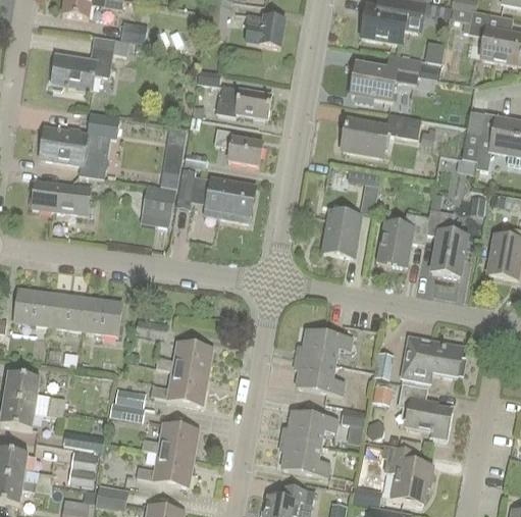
[(121,9),(123,0),(63,0),(61,14),(88,18),(90,4),(121,9)]
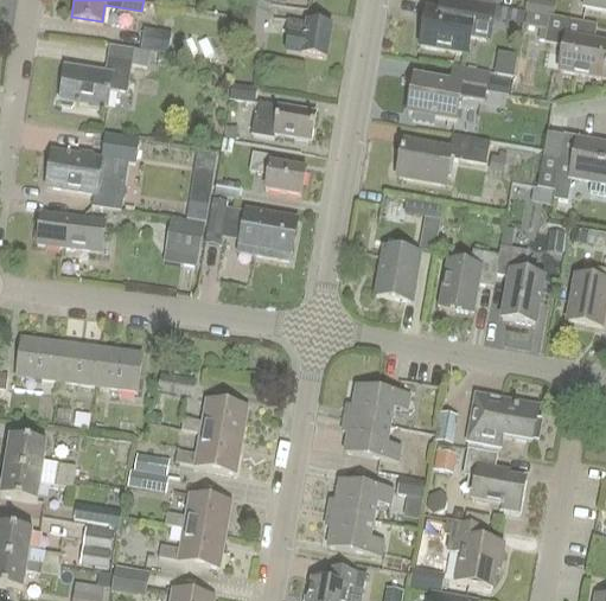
[(426,5),(419,43),(466,51),(469,37),(486,40),(490,25),(491,16),(493,2),(479,0),(458,0),(457,10),(426,5)]
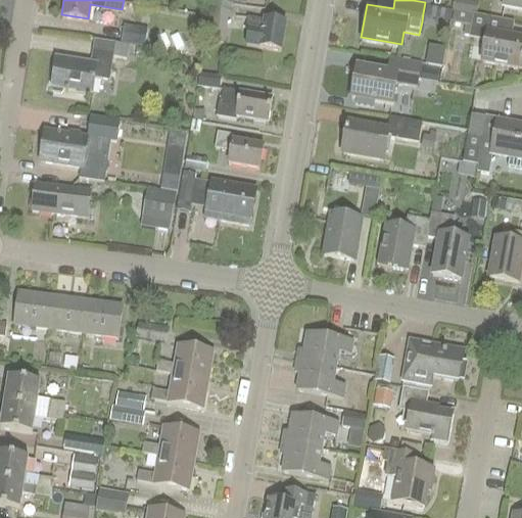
[(476,11),(478,0),(453,0),(452,6),(473,10),(476,11)]
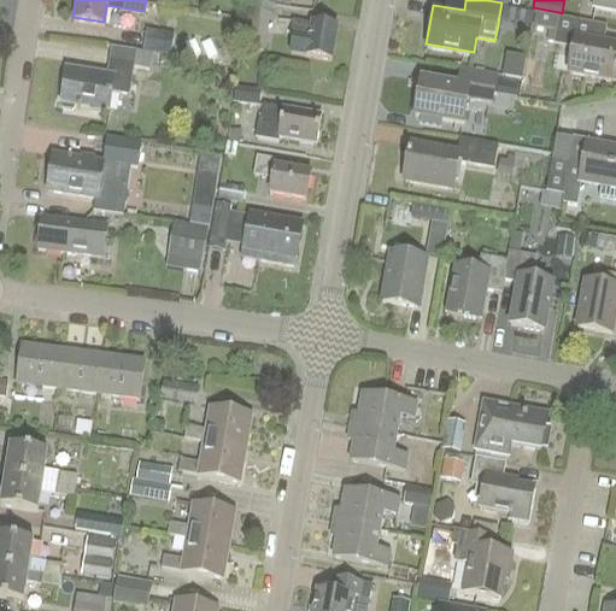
[(535,9),(533,22),(544,23),(547,11),(535,9)]
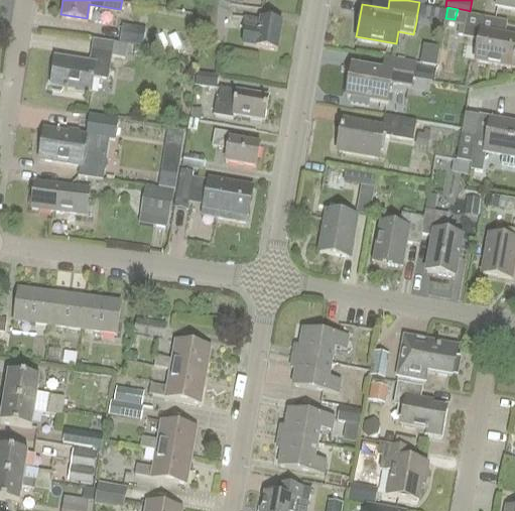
[(470,11),(467,10),(463,33),(479,36),(475,57),(514,65),(514,64),(514,34),(504,32),(507,18),(470,11)]
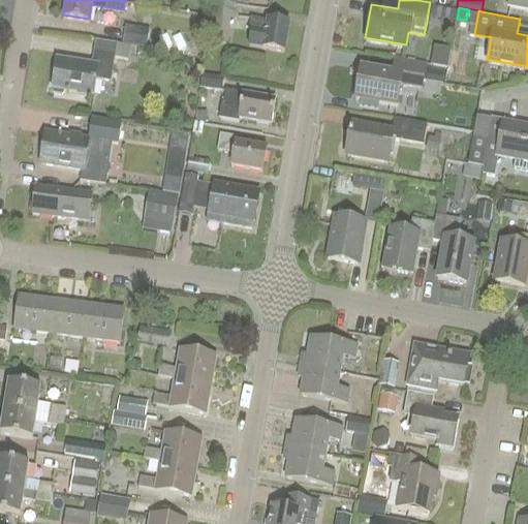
[(283,49),(288,20),(268,16),(267,18),(250,14),(248,26),(251,26),(248,42),(262,44),(262,45),(283,49)]
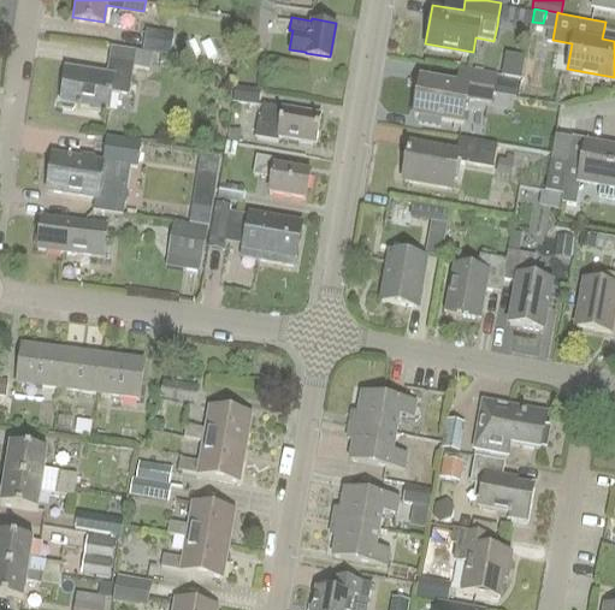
[(141,27),(137,47),(158,51),(158,49),(169,51),(171,31),(141,27)]
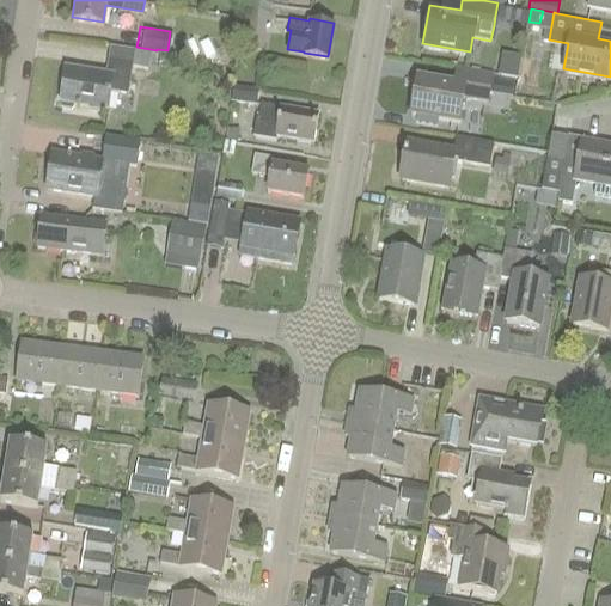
[(72,105),(73,101),(107,106),(110,87),(128,91),(132,62),(135,47),(110,42),(108,59),(105,71),(65,65),(59,99),(61,99),(61,104),(72,105)]
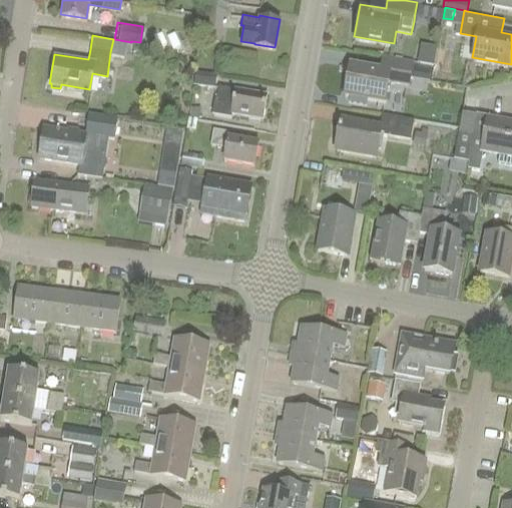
[(125,41),(113,39),(110,52),(123,54),(125,41)]
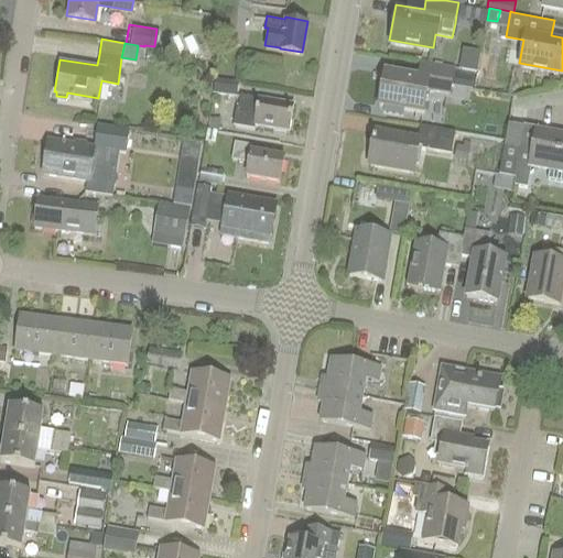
[(476,69),(479,54),(480,51),(464,47),(461,67),(476,69)]
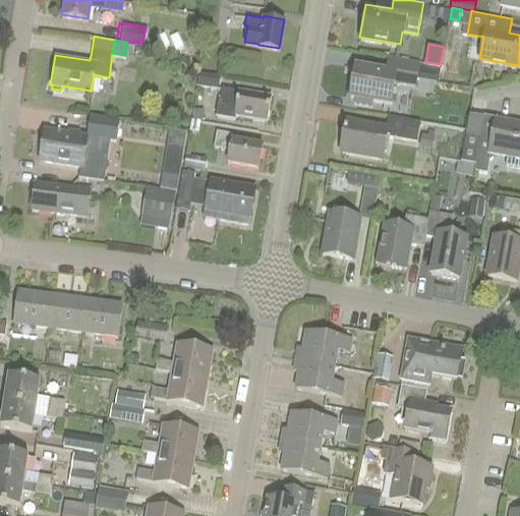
[(414,83),(418,60),(388,54),(385,68),(355,63),(350,95),(390,102),(394,80),(414,83)]
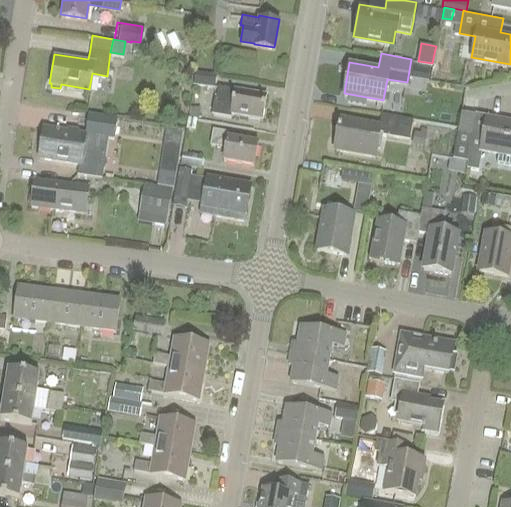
[(214,85),(216,72),(197,68),(194,81),(214,85)]
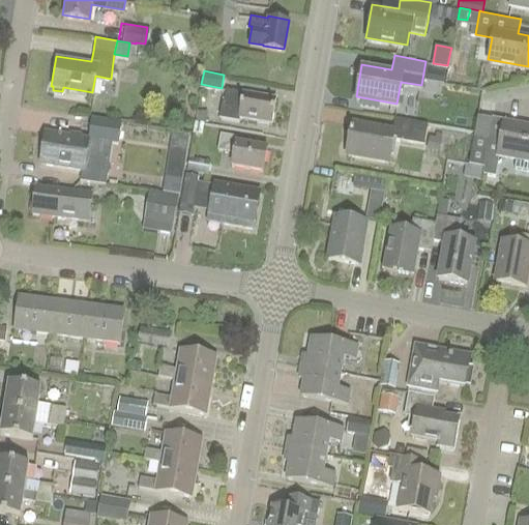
[(271,120),(275,95),(242,89),(242,90),(226,87),(224,99),(222,99),(218,115),(238,119),(239,114),(271,120)]
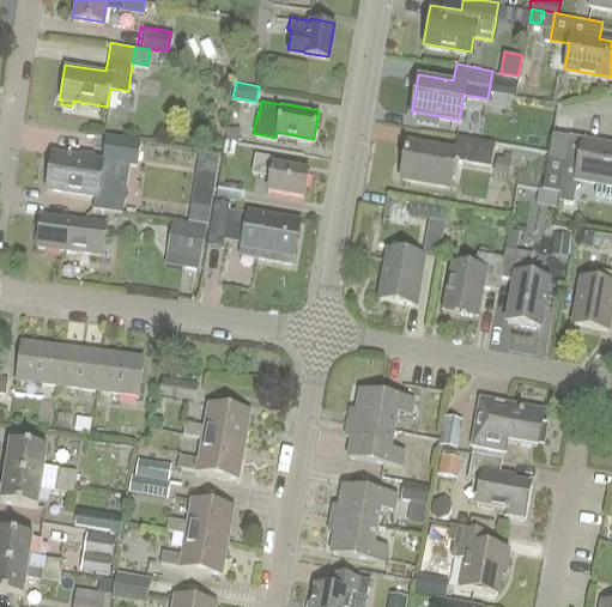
[(236,139),(238,127),(228,125),(225,138),(234,139),(236,139)]
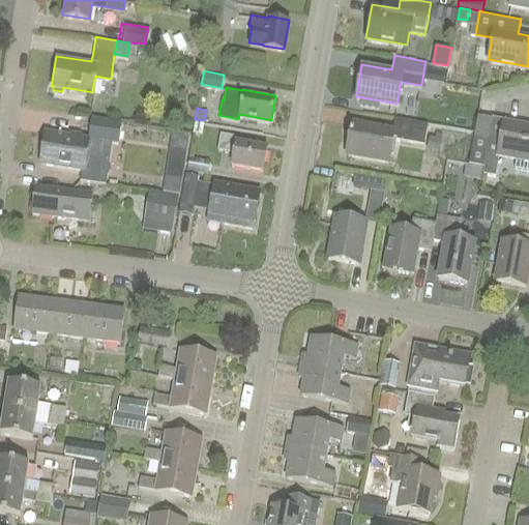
[(477,114),(469,162),(482,164),(486,164),(485,171),(494,173),(498,152),(516,155),(513,165),(528,167),(528,119),(504,115),(503,118),(492,116),(477,114)]
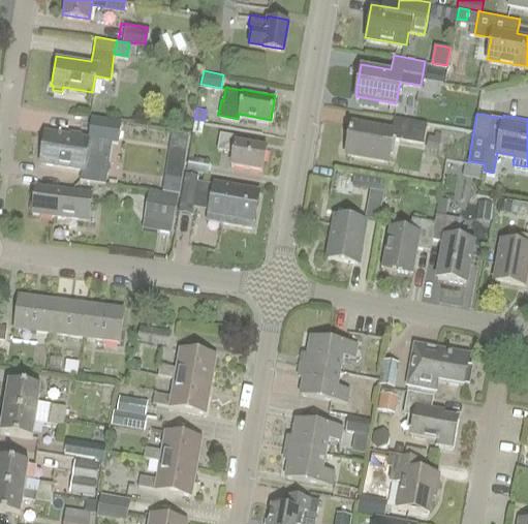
[(423,142),(427,121),(394,115),(391,127),(352,121),(346,152),(385,159),(391,135),(423,142)]
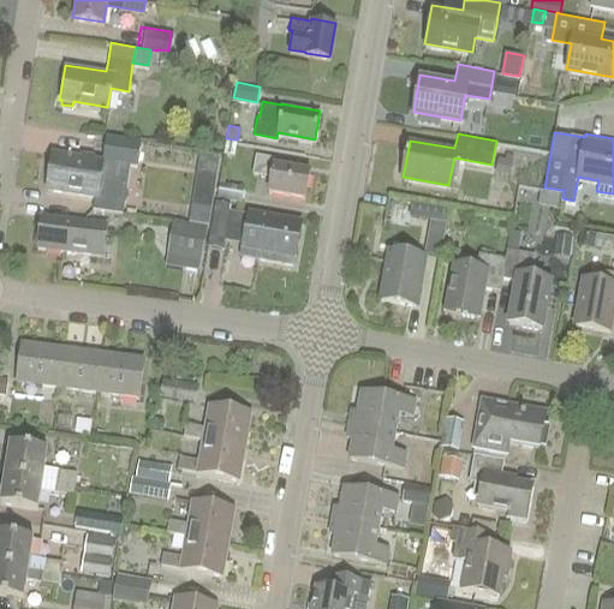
[(52,150),(46,187),(94,195),(93,207),(121,212),(129,162),(136,163),(139,139),(106,135),(102,157),(52,150)]
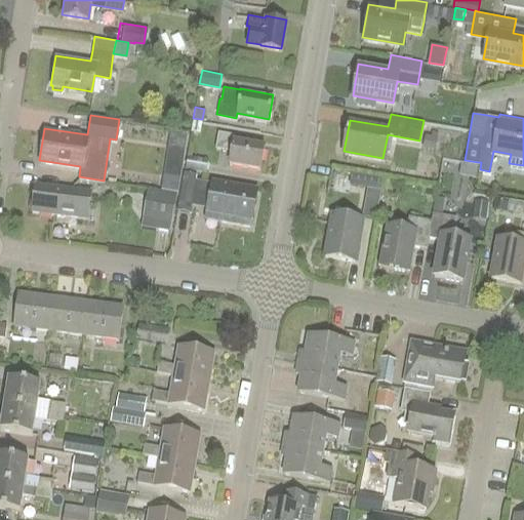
[(200,119),(193,118),(191,128),(198,129),(200,119)]
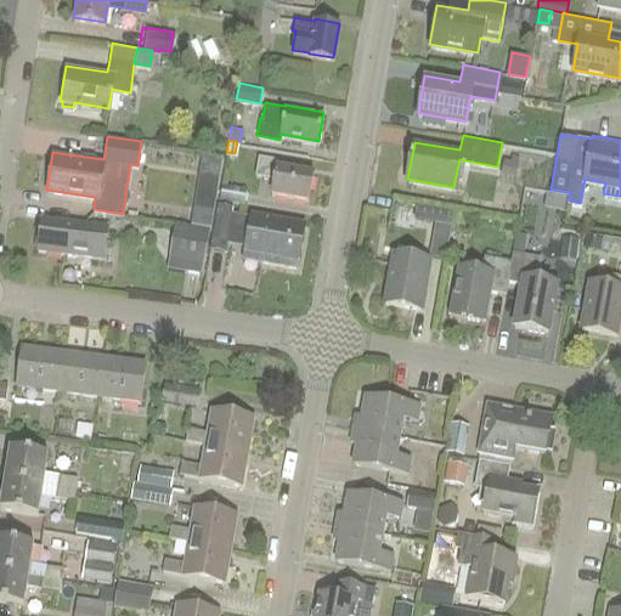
[(203,152),(199,173),(220,176),(224,154),(203,152)]
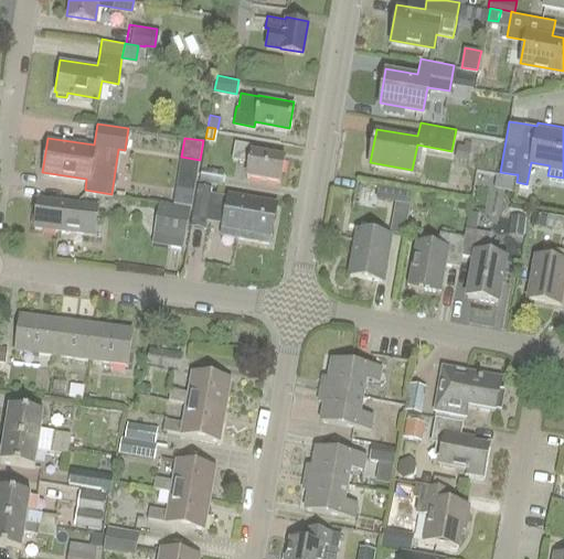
[(279,180),(285,153),(251,148),(252,142),(235,139),(232,156),(248,159),(246,173),(279,180)]
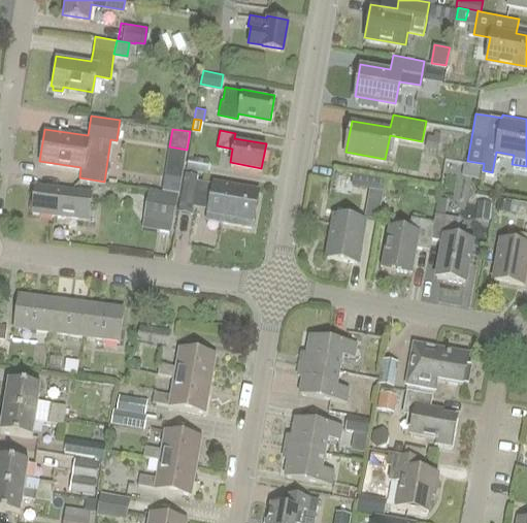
[(438,137),(427,134),(425,144),(437,146),(438,137)]
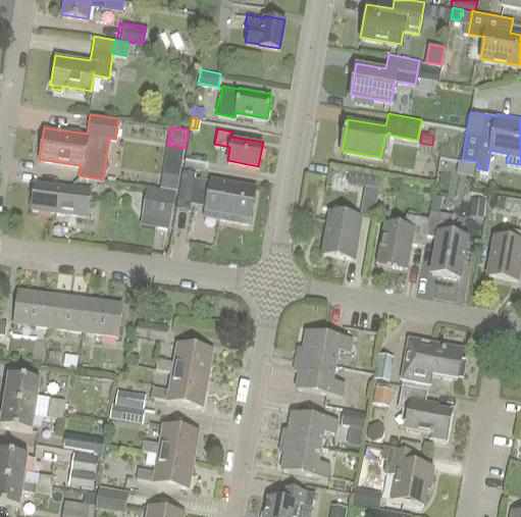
[(205,168),(207,155),(185,152),(183,165),(205,168)]
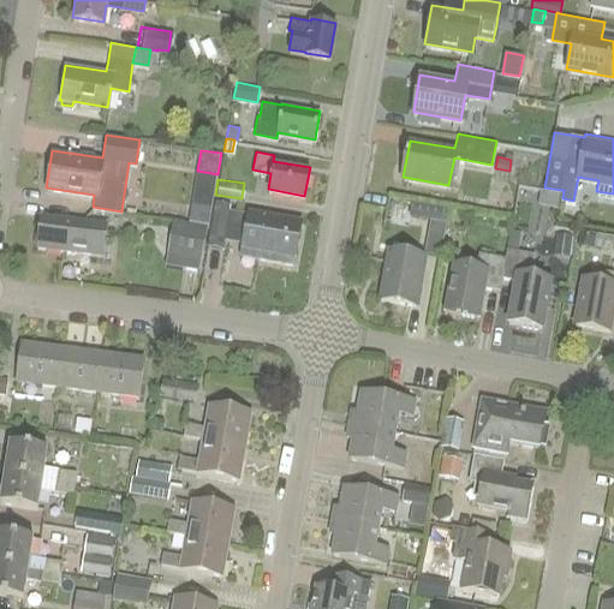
[(411,198),(409,213),(430,216),(423,250),(439,254),(448,206),(411,198)]
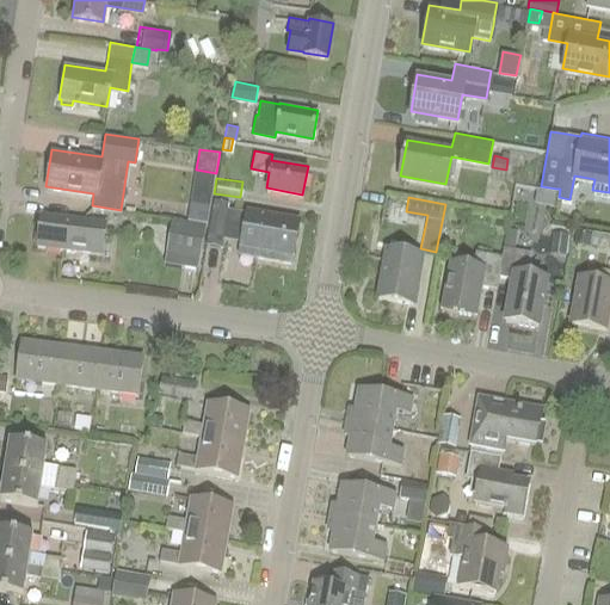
[(293,252),(299,217),(246,209),(227,205),(228,201),(214,198),(205,240),(222,244),(225,234),(241,236),(239,251),(290,260),(291,252),(293,252)]
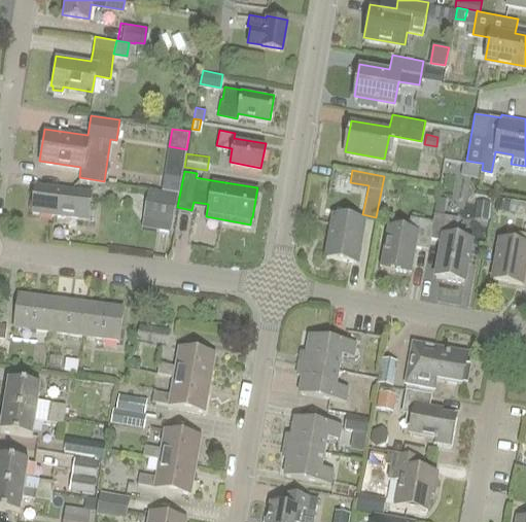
[(182,175),(165,172),(163,187),(179,190),(182,175)]
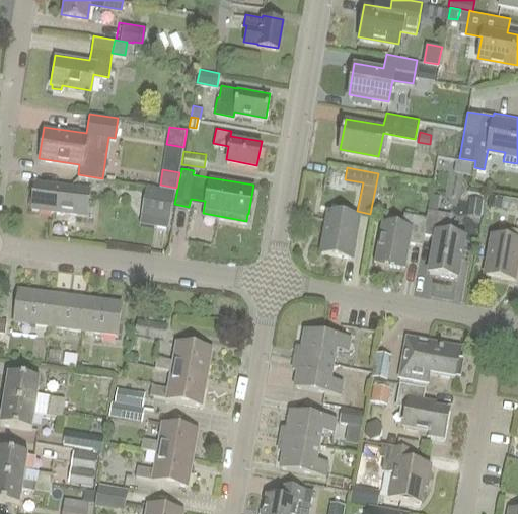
[(85,213),(88,196),(89,187),(34,179),(30,207),(65,211),(85,213)]
